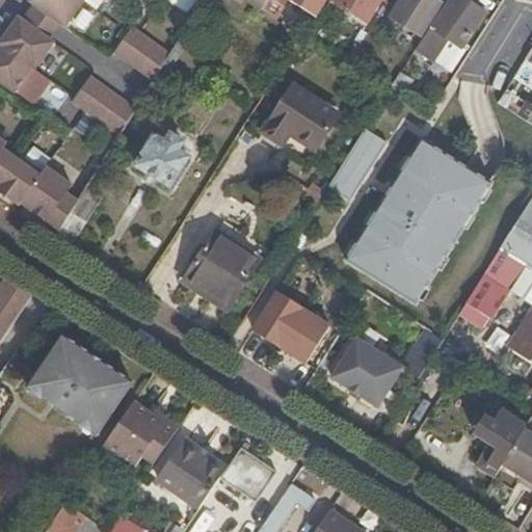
[(65,0),(29,0),(27,3),(32,6),(59,25),(63,28),(78,8),(65,0)]
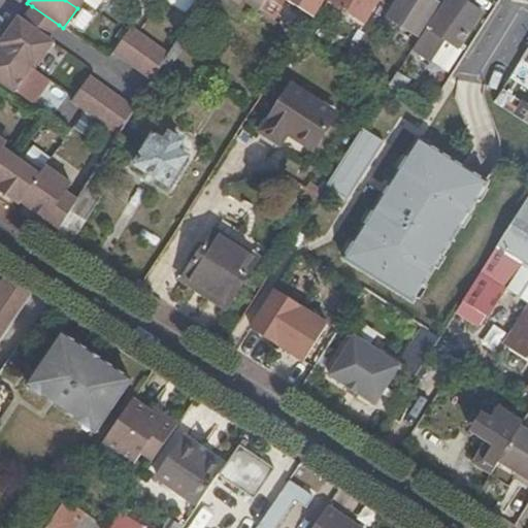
[(241,0),(258,10),(264,0),(241,0)]
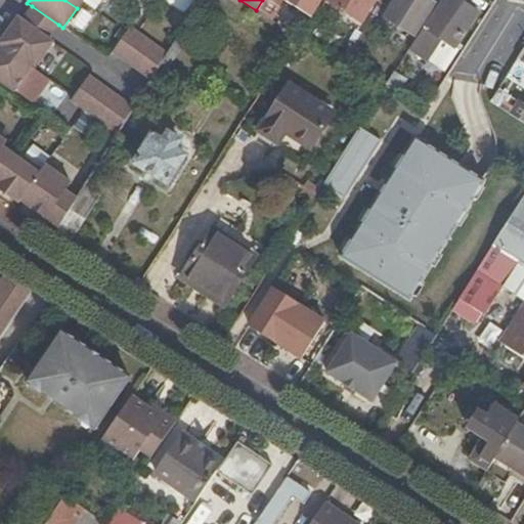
[(281,0),(307,16),(317,0),(281,0)]
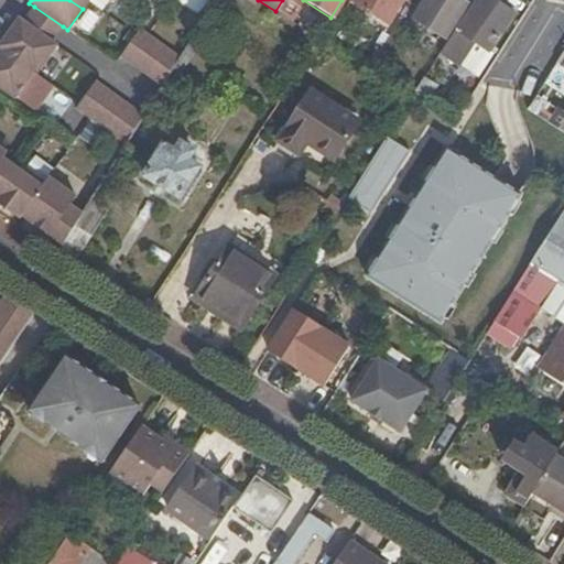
[(401,0),(404,0),(411,4),(413,0),(353,0),(351,3),(386,25),(401,0)]
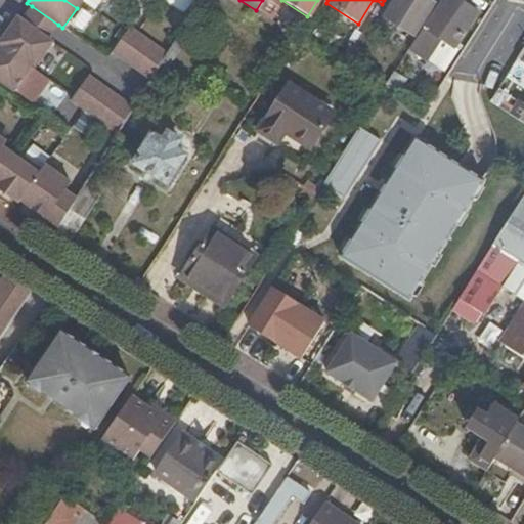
[(433,4),(426,0),(394,0),(383,17),(412,37),(433,4)]
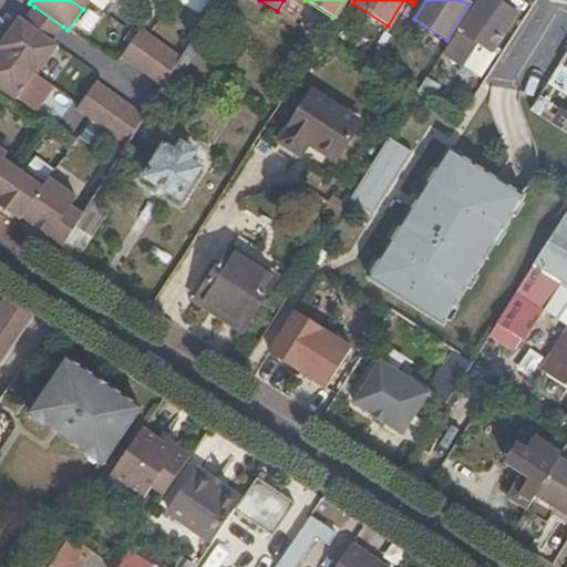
[(516,14),(493,0),(481,0),(443,57),(461,69),(464,64),(481,75),(495,54),(490,52),(516,14)]
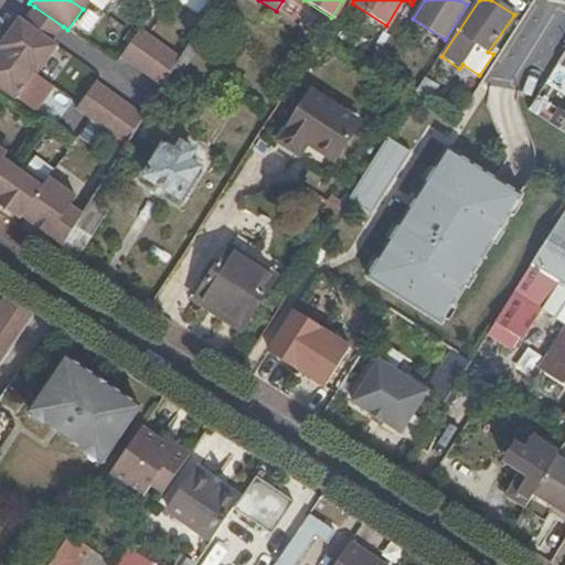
[(34,7),(22,22),(51,43),(63,27),(34,7)]
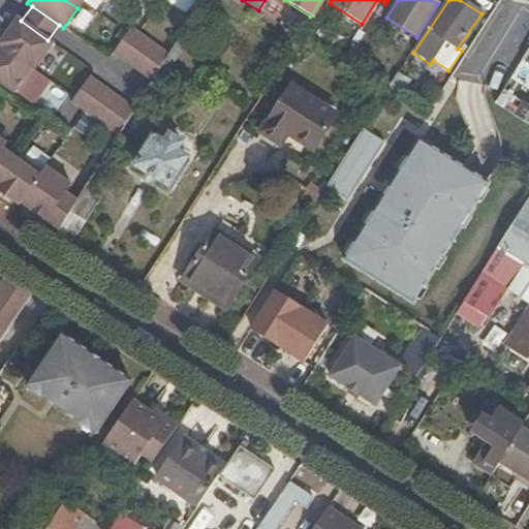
[(17,18),(11,26),(48,50),(52,42),(48,40),(21,21),(17,18)]
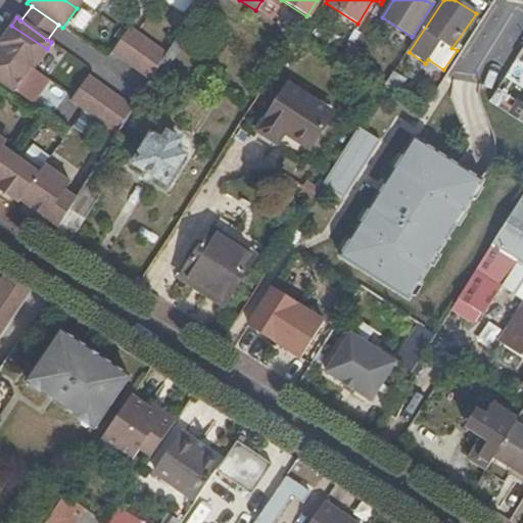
[(11,26),(0,40),(0,46),(1,48),(30,66),(29,67),(32,70),(47,49),(11,26)]
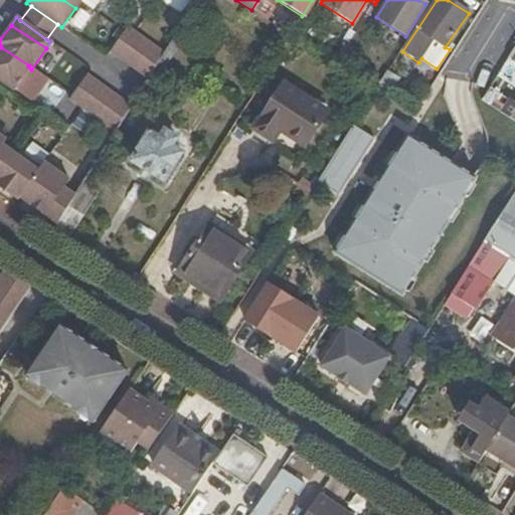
[(123,60),(140,36),(133,32),(128,28),(124,34),(110,51),(123,60)]
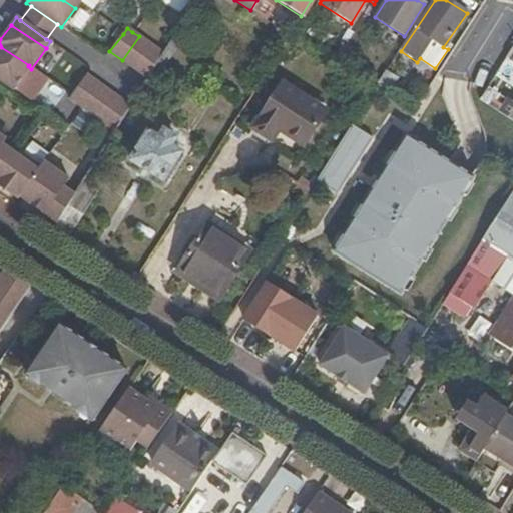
[(122,60),(135,69),(151,45),(139,36),(122,60)]
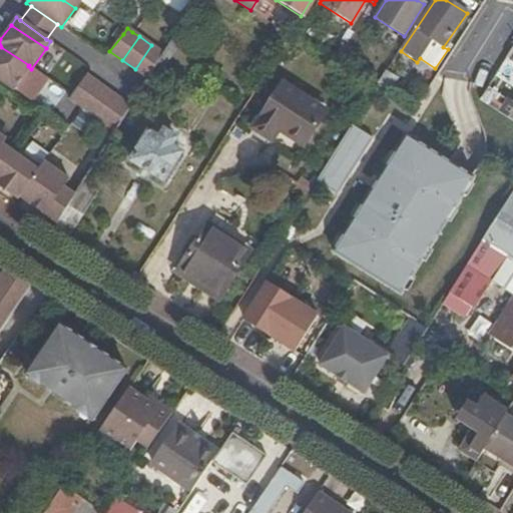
[(135,69),(148,78),(164,53),(151,45),(135,69)]
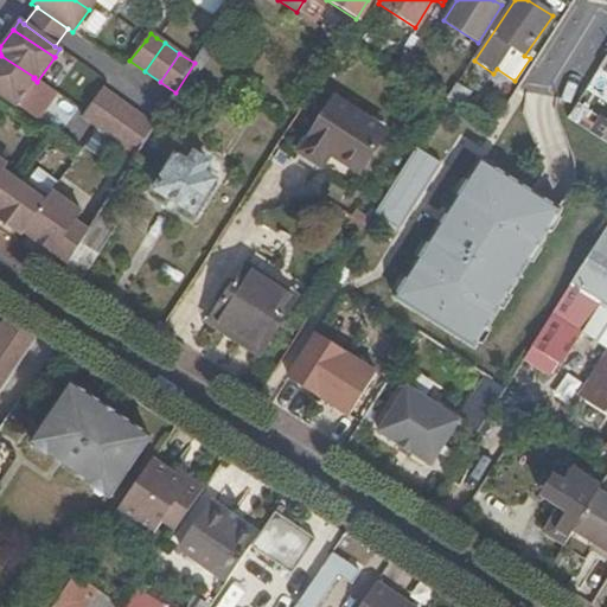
[(1,56),(0,57),(0,93),(16,103),(33,78),(34,77),(1,56)]
